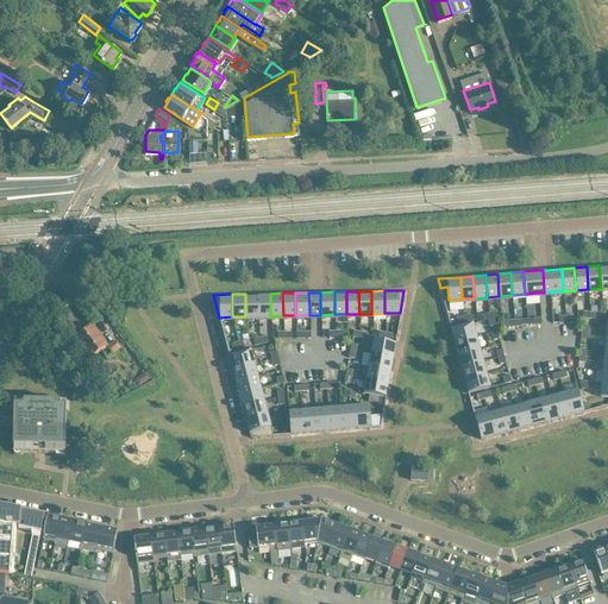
[(258,316),(257,294),(245,294),(245,316),(258,316)]
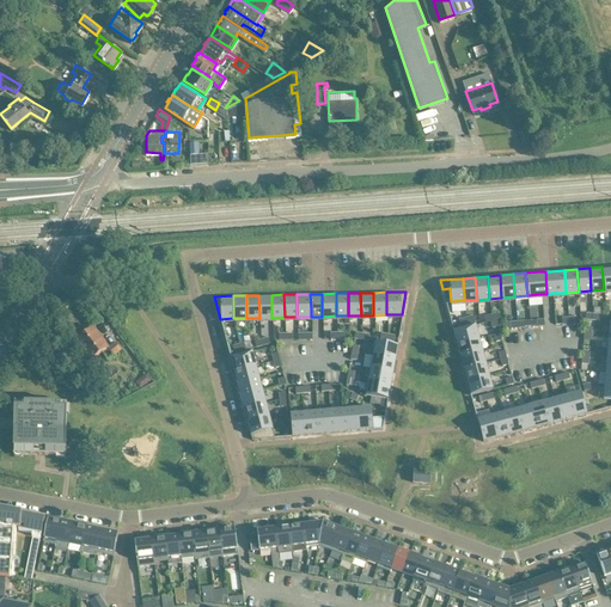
[(272,318),(272,295),(258,295),(260,318),(272,318)]
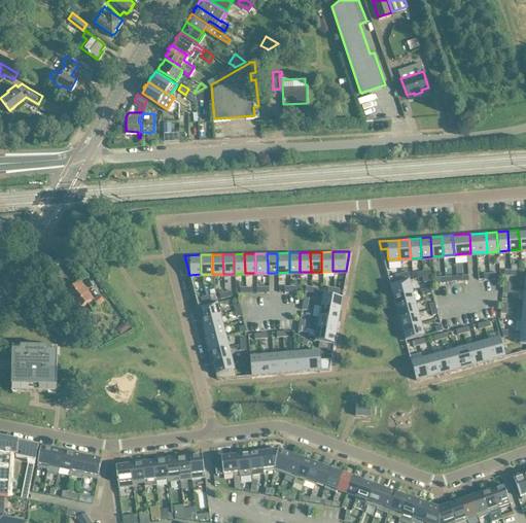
[(497,267),(497,258),(484,259),(485,268),(497,267)]
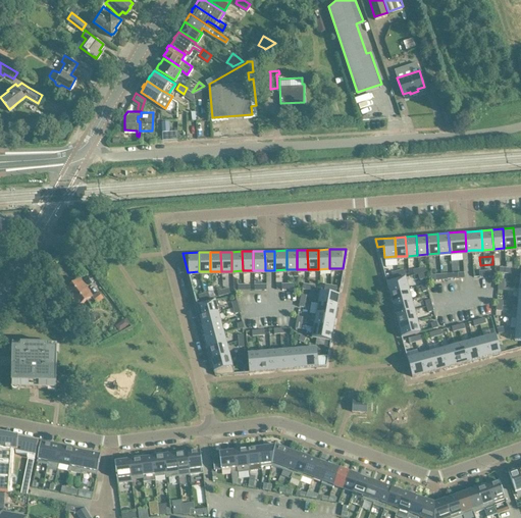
[(408,286),(405,274),(386,279),(389,291),(408,286)]
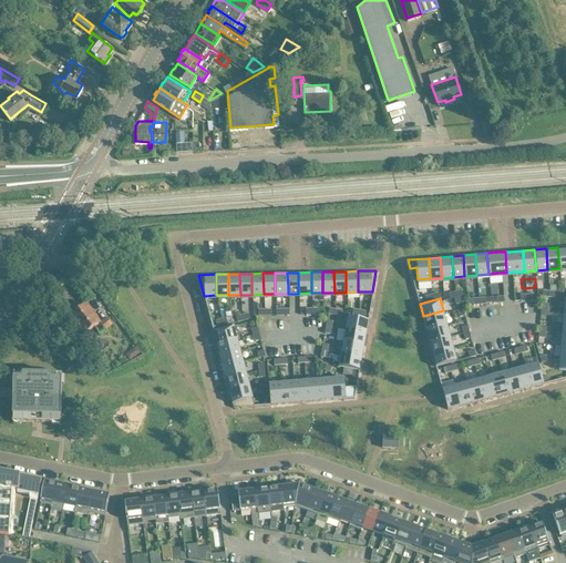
[(72,313),(70,314),(83,331),(93,324),(99,330),(104,326),(111,320),(106,315),(100,319),(86,303),(78,308),(75,308),(72,310),(72,313)]
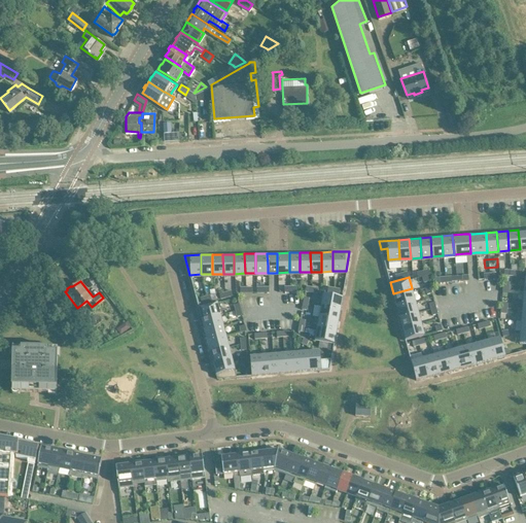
[(415,300),(412,288),(393,293),(395,305),(415,300)]
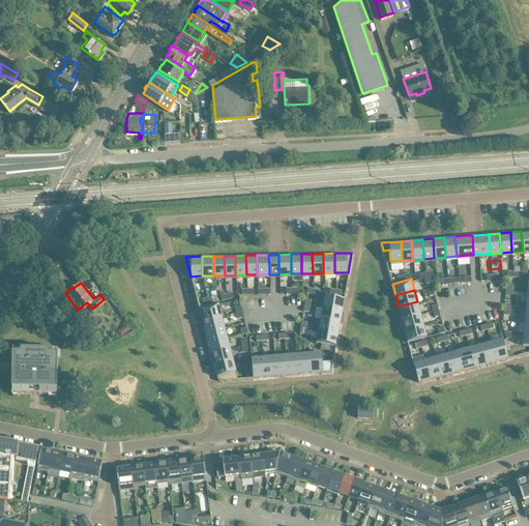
[(342,309),(344,296),(324,293),(322,305),(342,309)]
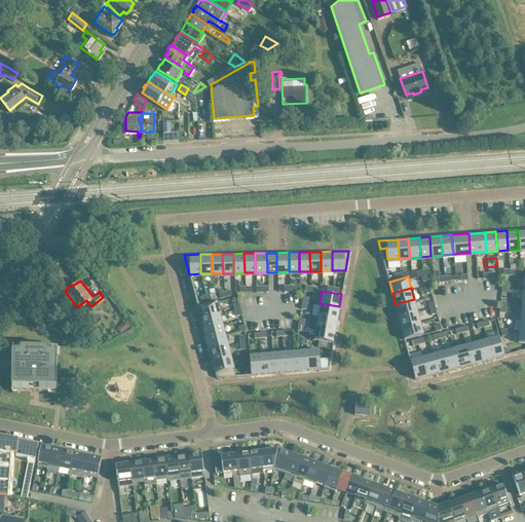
[(221,310),(218,299),(197,304),(200,315),(219,311),(221,310)]
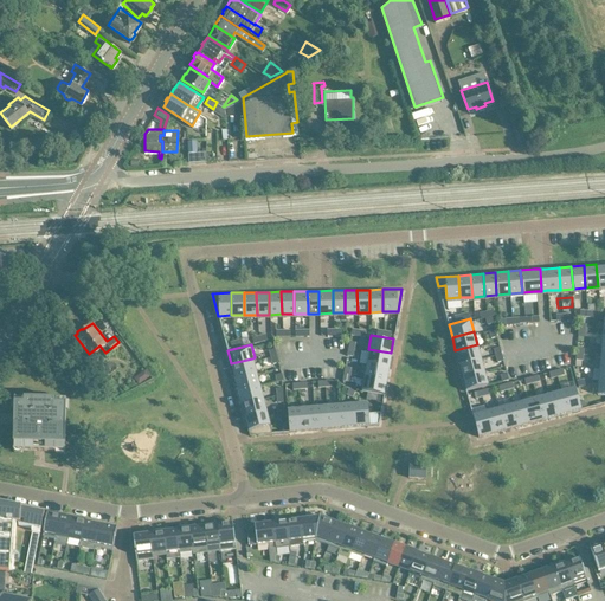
[(480,356),(477,344),(455,350),(458,362),(480,356)]
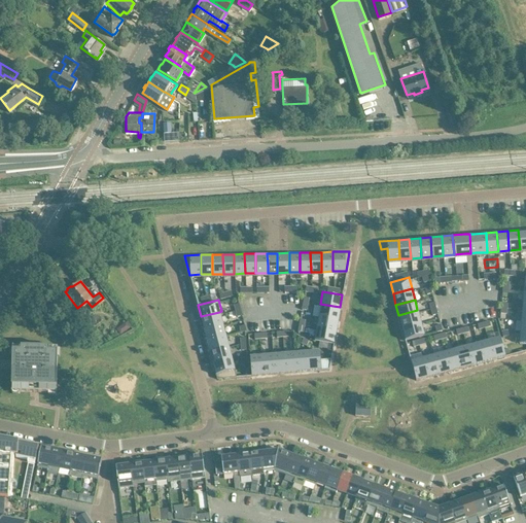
[(338,318),(340,307),(320,304),(318,314),(338,318)]
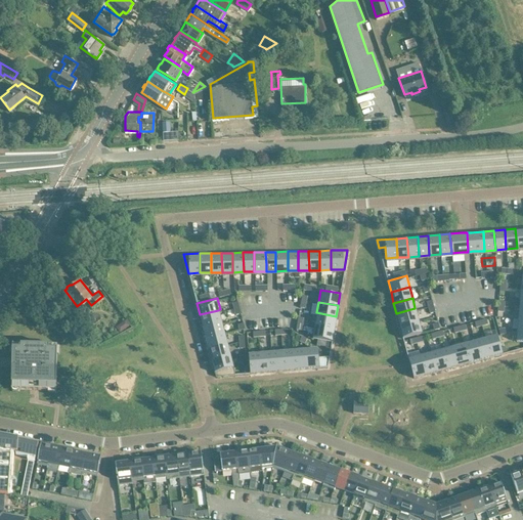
[(418,318),(415,308),(396,313),(399,323),(418,318)]
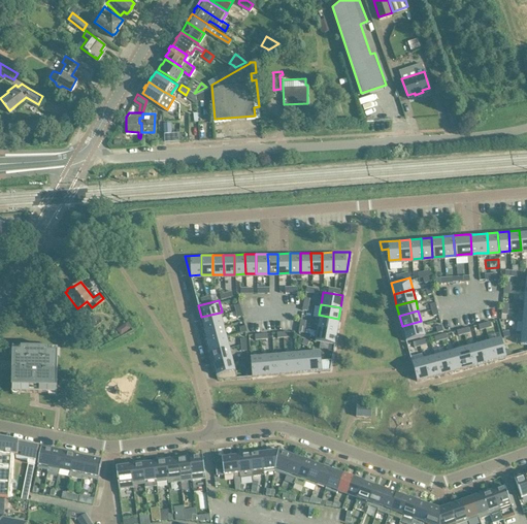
[(220,313),(201,317),(204,328),(223,323),(220,313)]
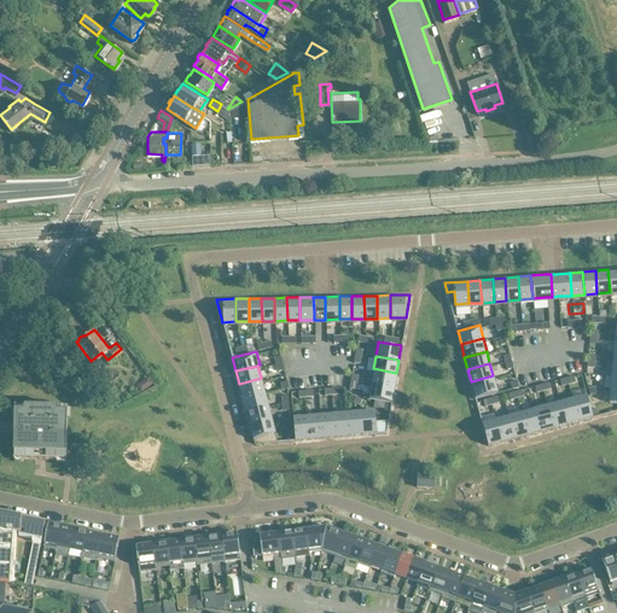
[(394,385),(396,373),(373,368),(371,381),(394,385)]
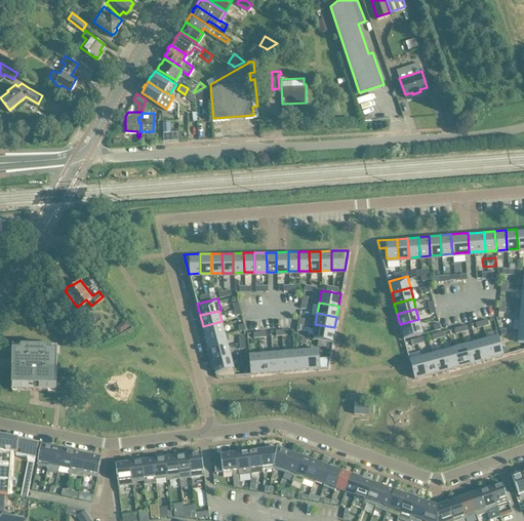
[(421,331),(418,319),(400,324),(403,336),(421,331)]
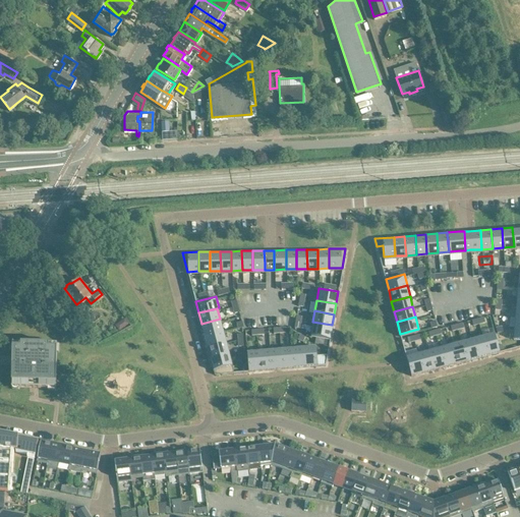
[(223,330),(220,319),(201,324),(204,335),(223,330)]
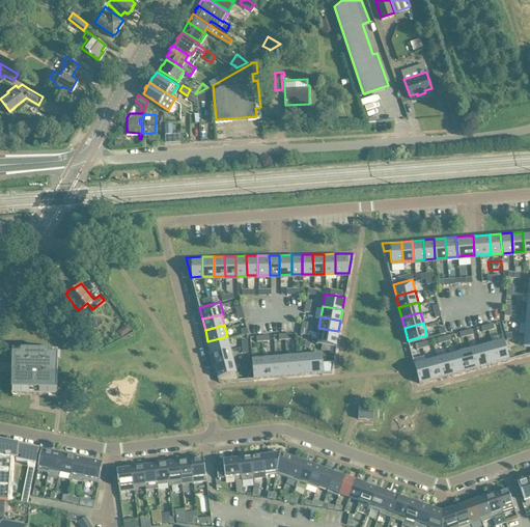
[(336,343),(338,331),(318,328),(316,340),(330,342),(335,343),(336,343)]
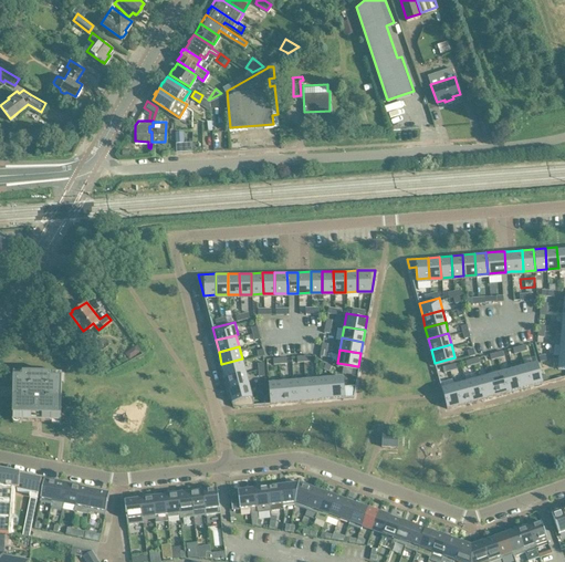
[(244,371),(242,358),(221,364),(225,375),(244,371)]
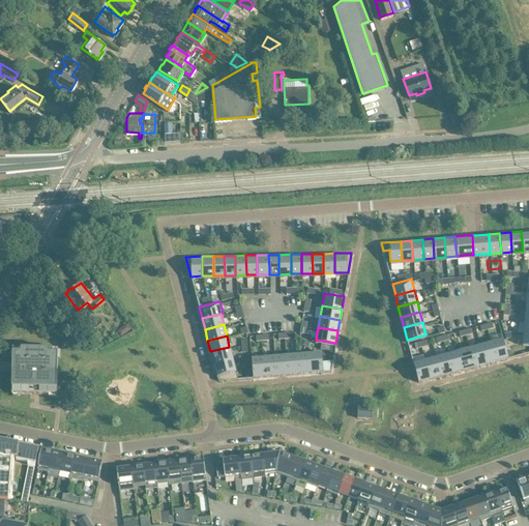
[(505,349),(502,337),(490,340),(495,359),(507,355),(505,349)]
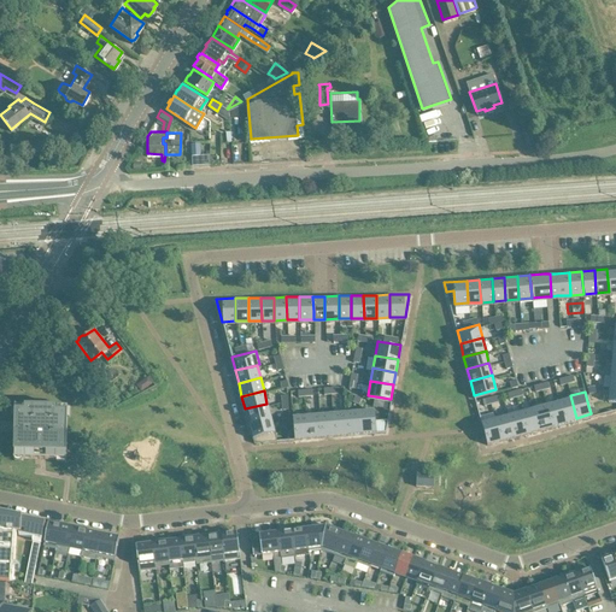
[(576,418),(570,395),(558,399),(564,421),(576,418)]
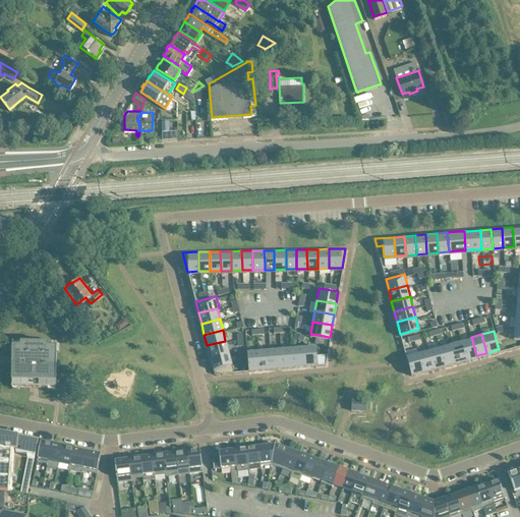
[(476,355),(471,337),(461,340),(465,358),(476,355)]
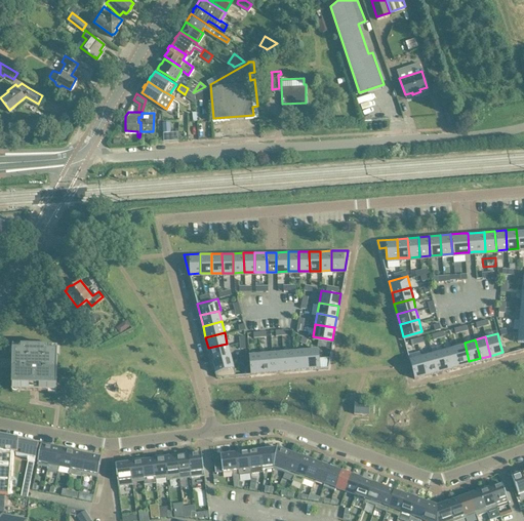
[(11,364),(10,387),(55,388),(56,343),(11,342),(11,356),(11,364)]
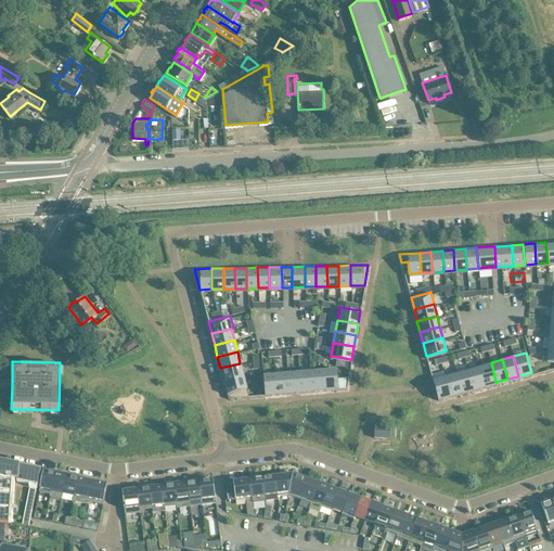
[(495,382),(491,362),(479,366),(485,385),(495,382)]
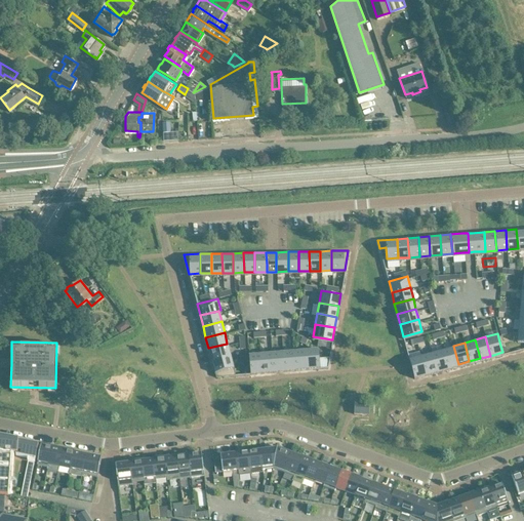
[(230,354),(227,344),(208,348),(211,359),(230,354)]
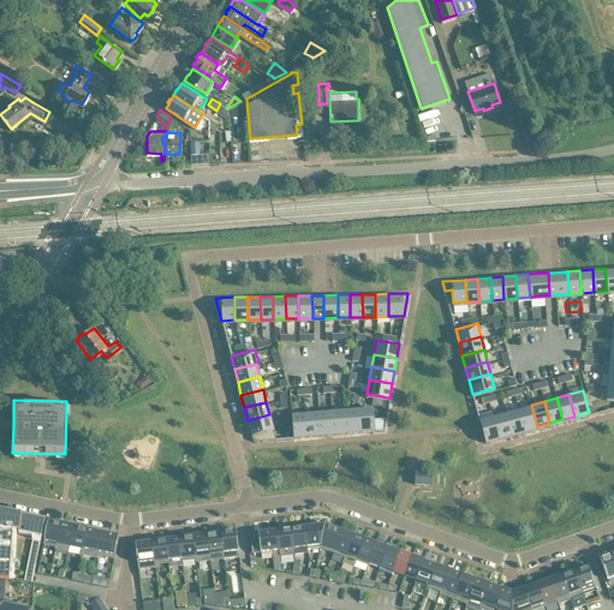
[(537,426),(531,405),(518,408),(524,430),(537,426)]
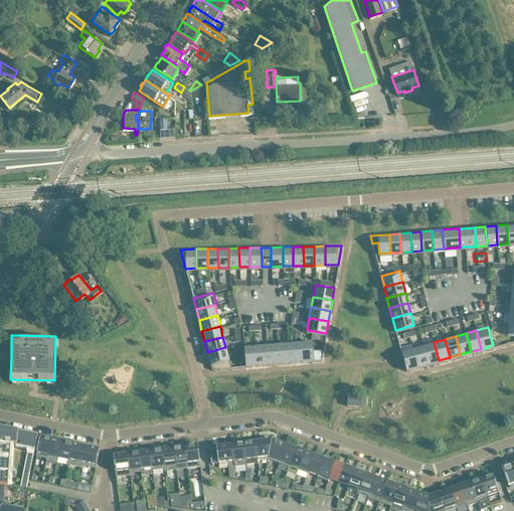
[(313,359),(311,340),(300,341),(301,360),(313,359)]
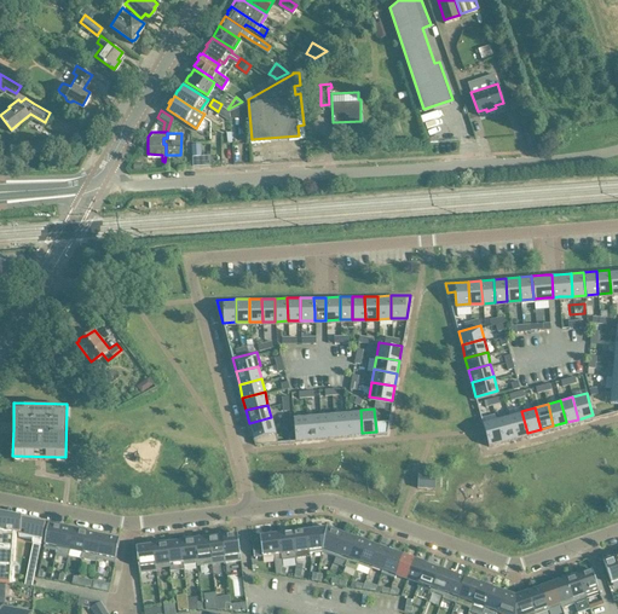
[(362,433),(361,410),(346,411),(348,434),(362,433)]
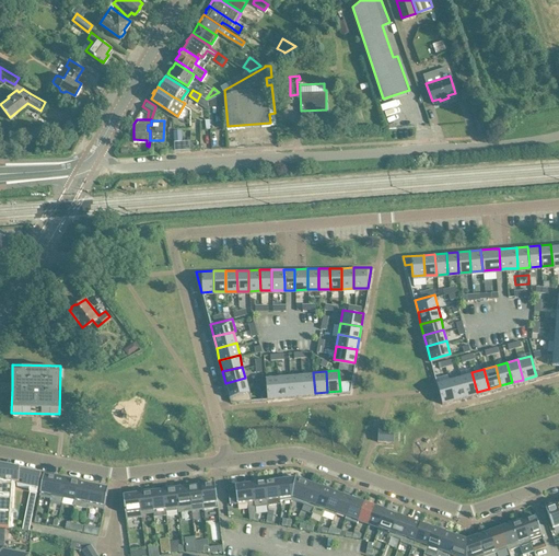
[(315,393),(313,372),(301,373),(303,394),(315,393)]
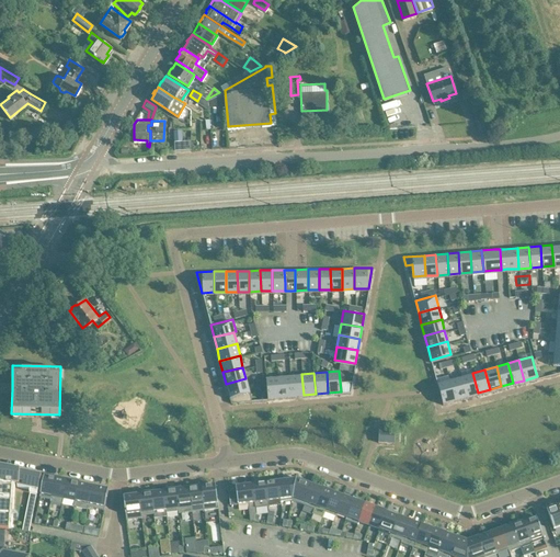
[(478,393),(472,373),(460,376),(466,396),(478,393)]
